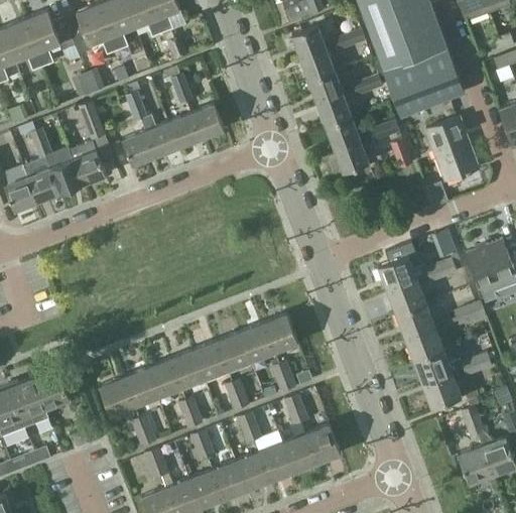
[(123,32),(136,27),(125,0),(110,0),(101,4),(119,51),(129,47),(123,32)]
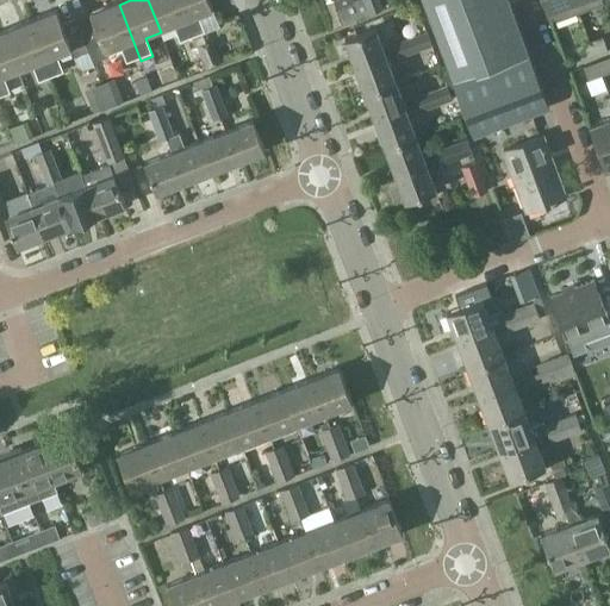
[(180,45),(193,39),(178,0),(148,0),(161,32),(174,27),(180,45)]
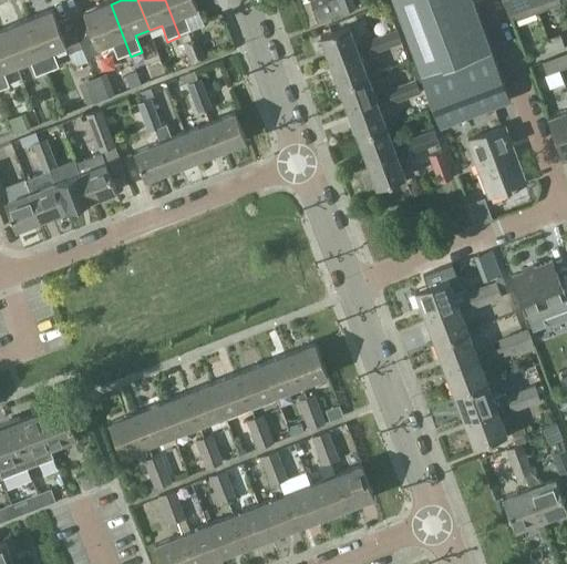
[(165,0),(179,37),(192,32),(185,16),(198,11),(193,0),(165,0)]
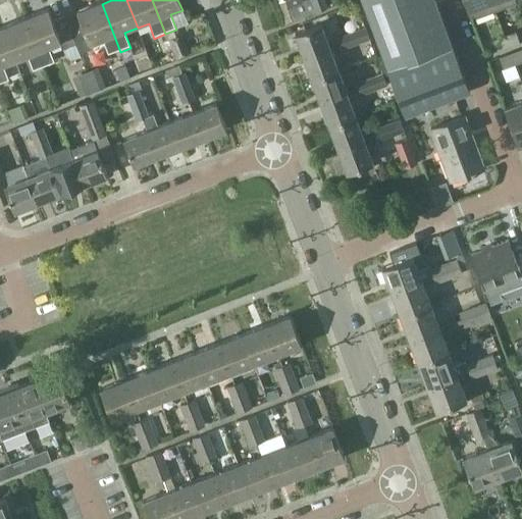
[(303,0),(292,0),(284,3),(293,23),(315,15),(310,0),(304,2),(303,0)]
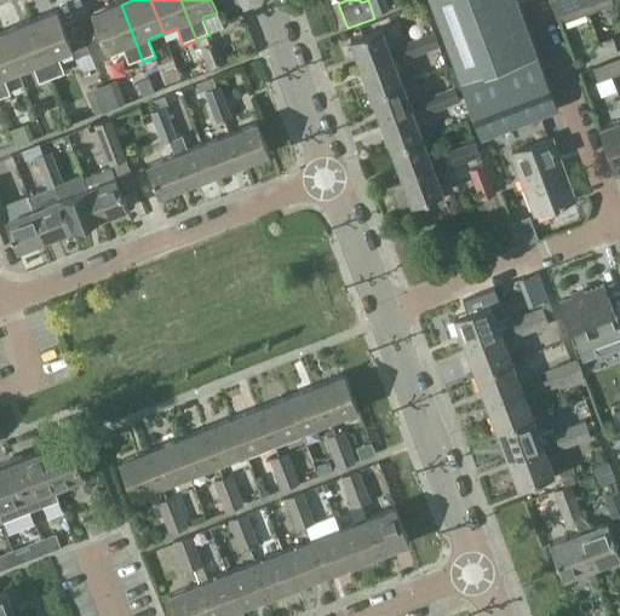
[(367,0),(368,0),(374,18),(390,12),(385,0),(367,0)]
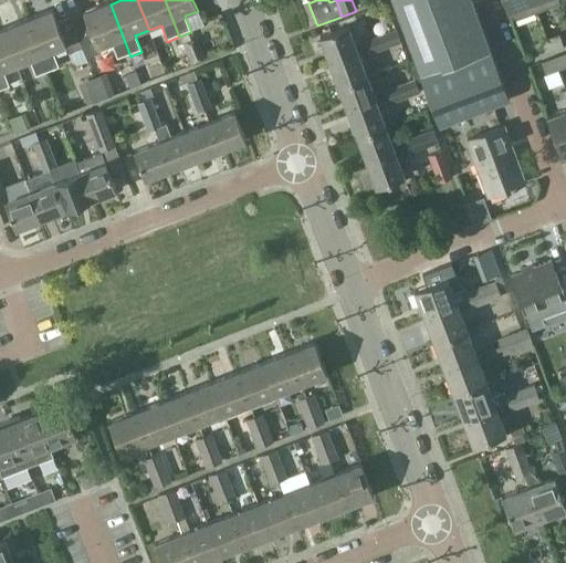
[(391,0),(421,76),(491,50),(472,0),(391,0)]
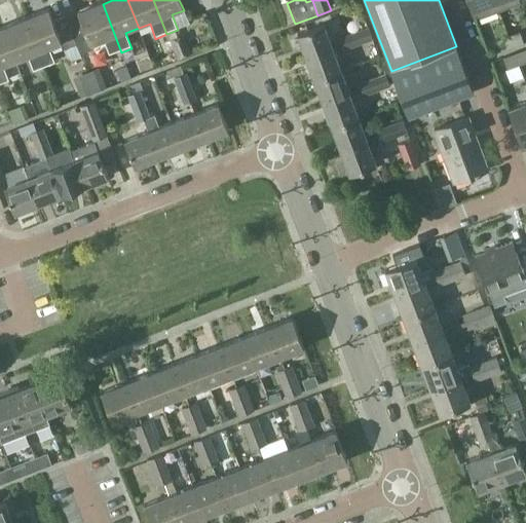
[(468,0),(477,22),(499,12),(494,0),(468,0)]
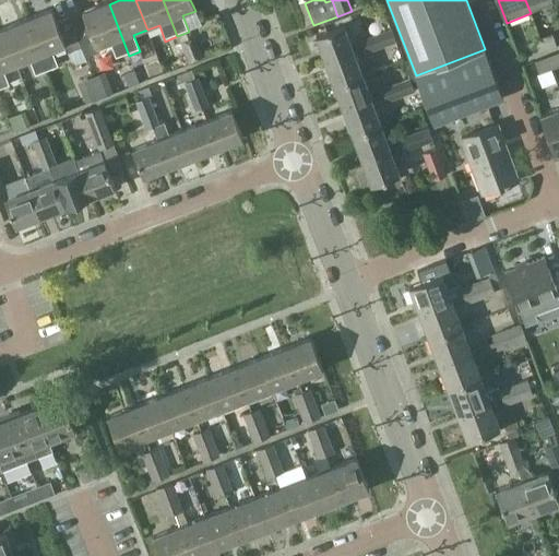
[(525,0),(531,13),(555,4),(552,0),(525,0)]
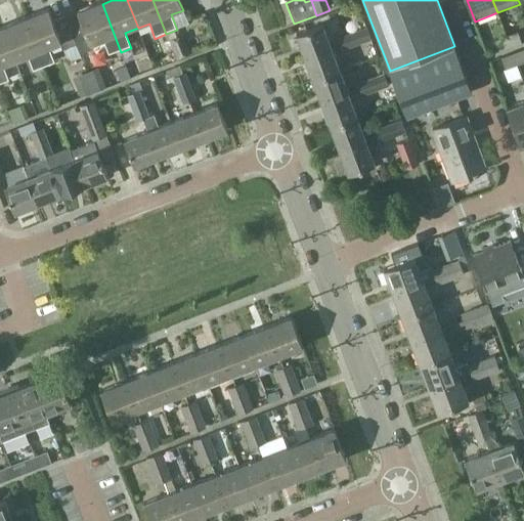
[(110,56),(121,52),(102,4),(67,17),(76,44),(80,55),(93,50),(92,46),(103,42),(110,56)]
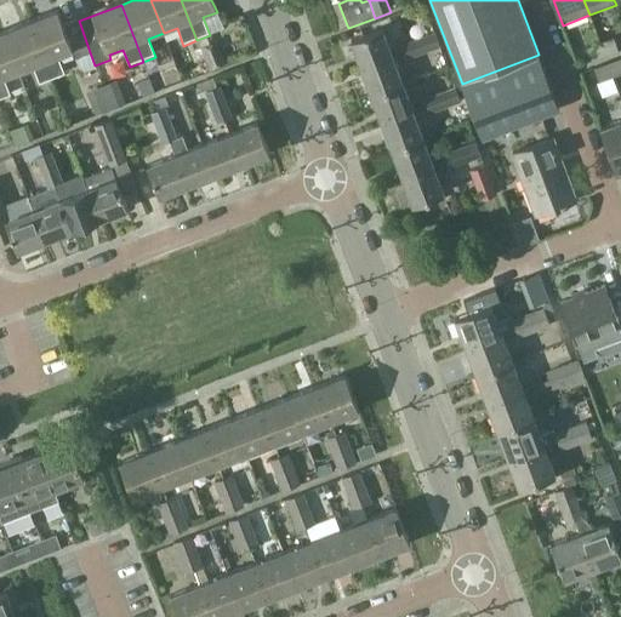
[(90,52),(79,21),(64,27),(60,13),(33,23),(55,81),(66,78),(58,60),(73,53),(75,58),(90,52)]
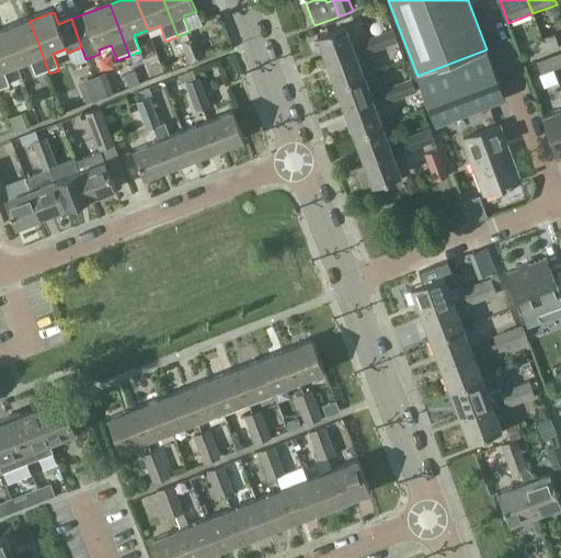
[(36,79),(49,73),(30,21),(3,31),(16,67),(30,63),(36,79)]
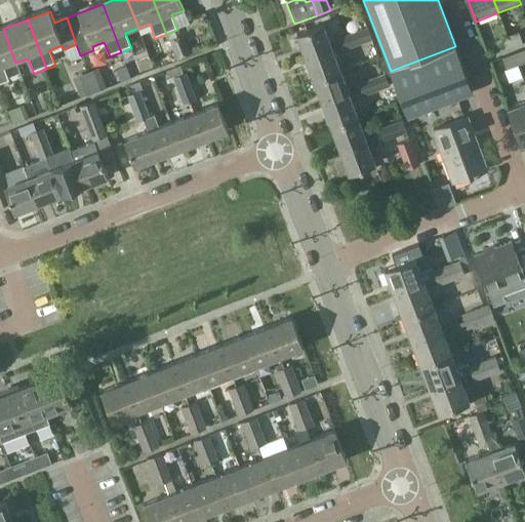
[(307,59),(332,49),(323,26),(297,35),(307,59)]
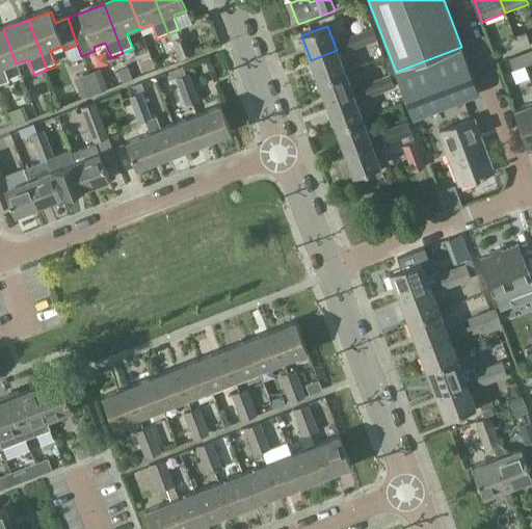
[(3,69),(16,63),(3,29),(0,30),(0,87),(9,84),(3,69)]
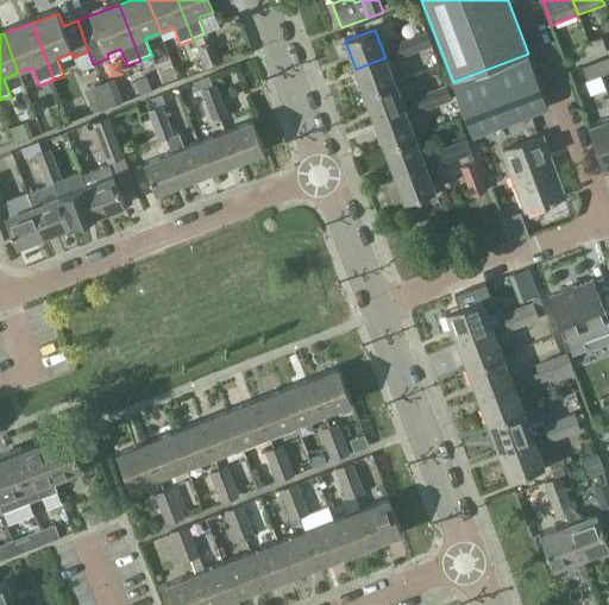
[(416,55),(432,49),(426,35),(410,41),(416,55)]
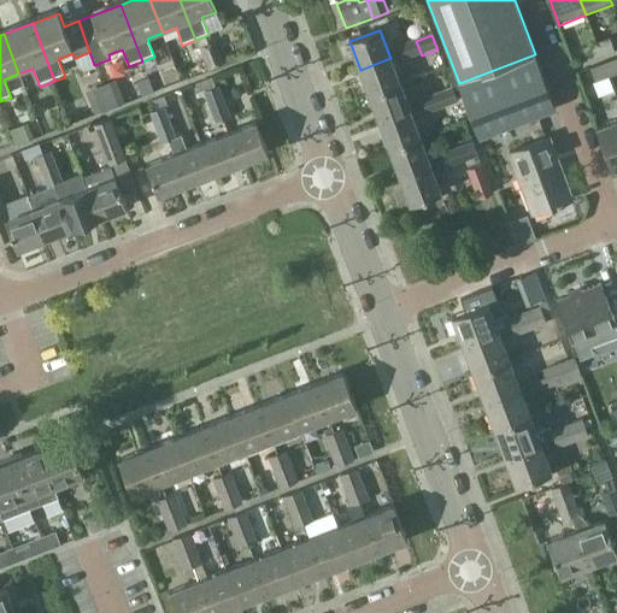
[(597,45),(601,58),(615,53),(610,40),(597,45)]
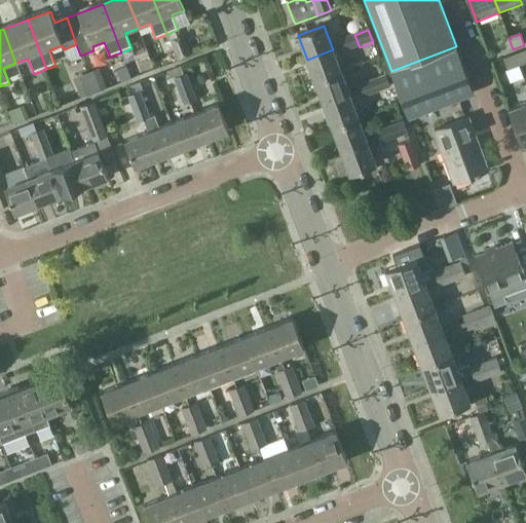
[(347,52),(360,47),(354,35),(342,40),(347,52)]
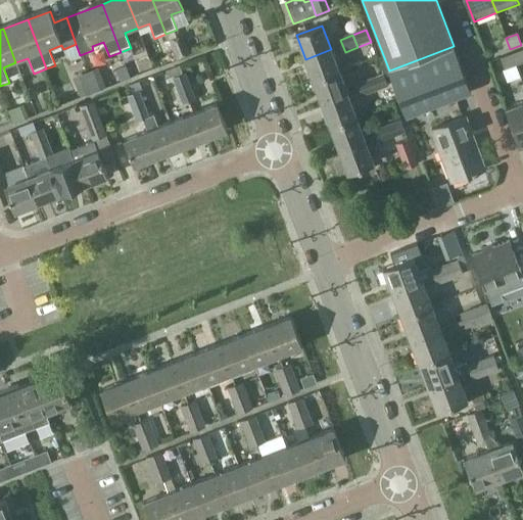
[(182,38),(170,42),(177,60),(189,55),(182,38)]
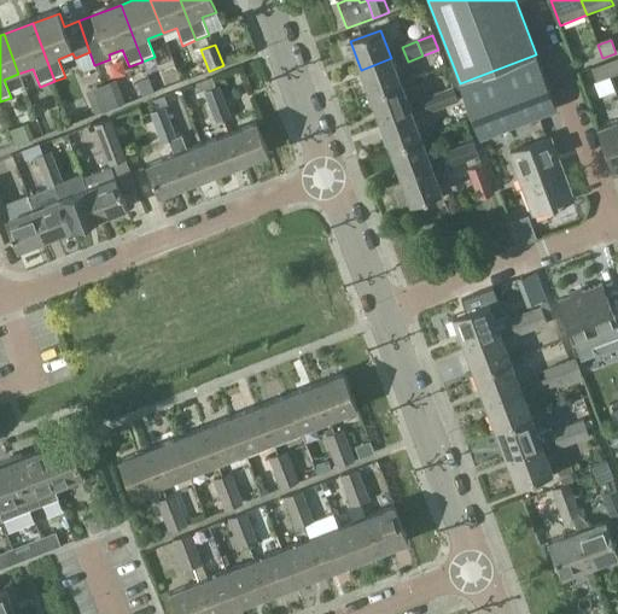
[(584,50),(589,64),(602,58),(598,45),(584,50)]
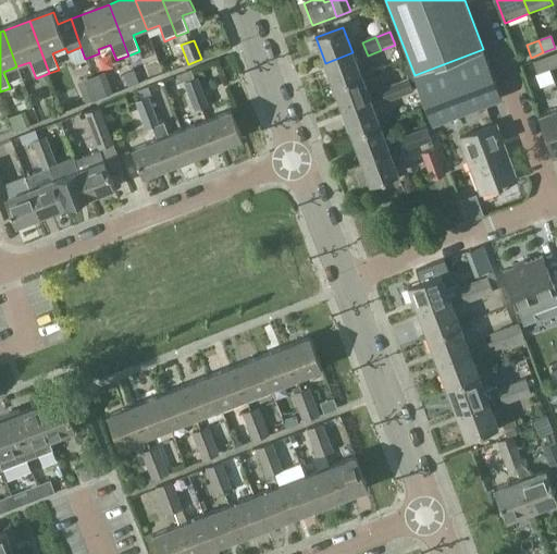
[(174,65),(185,61),(181,47),(169,51),(174,65)]
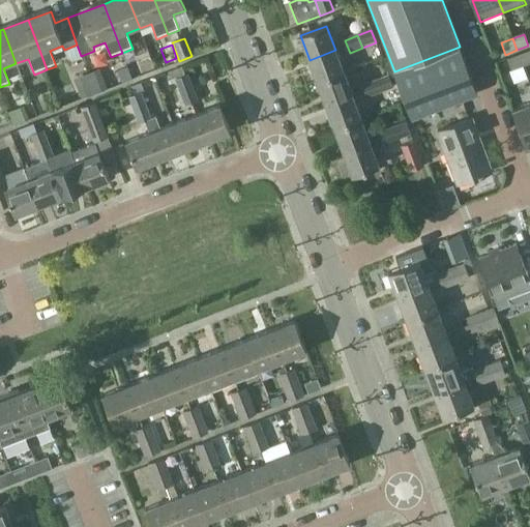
[(412,119),(477,94),(461,48),(394,72),(412,119)]
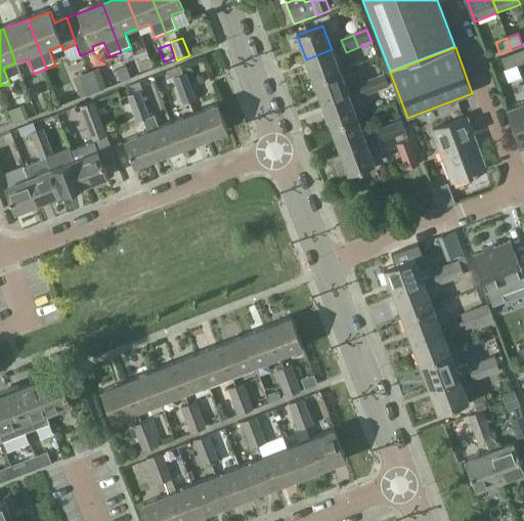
[(315,83),(341,73),(332,49),(306,59),(315,83)]
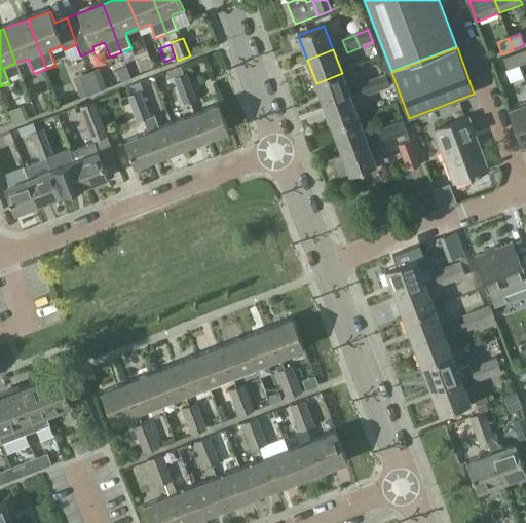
[(525,51),(515,55),(519,67),(525,64),(525,51)]
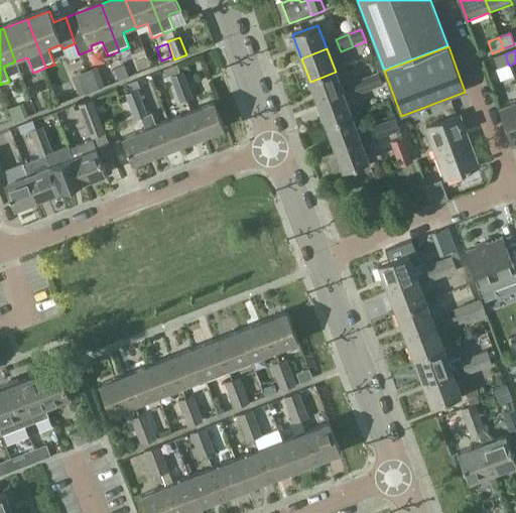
[(494,58),(498,70),(509,66),(505,54),(494,58)]
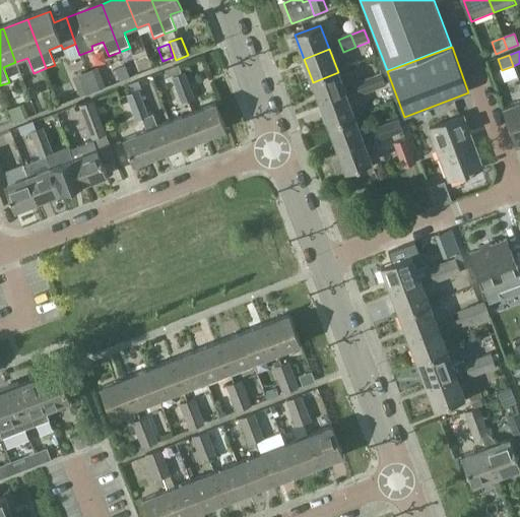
[(98,69),(85,74),(92,93),(105,89),(105,88),(98,69)]
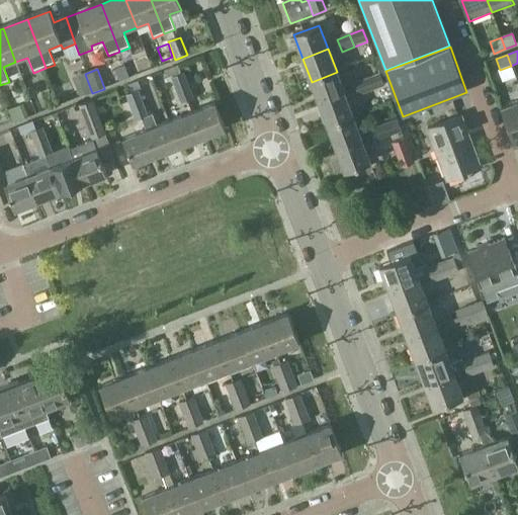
[(346,95),(342,85),(337,72),(312,82),(320,105),(346,95)]
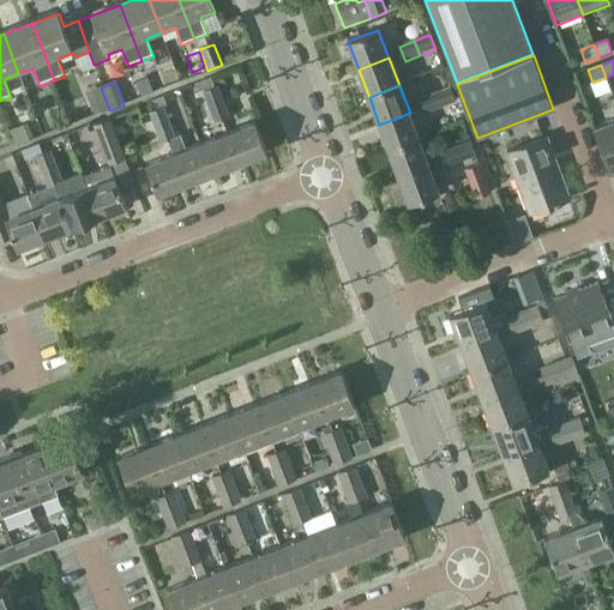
[(209,109),(223,103),(217,88),(203,94),(209,109)]
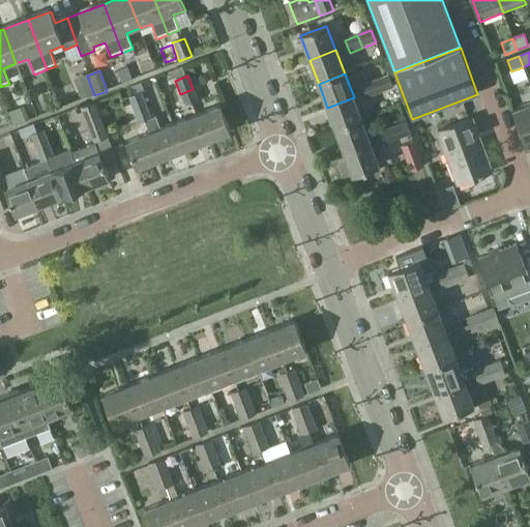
[(376,82),(380,94),(393,89),(388,77),(376,82)]
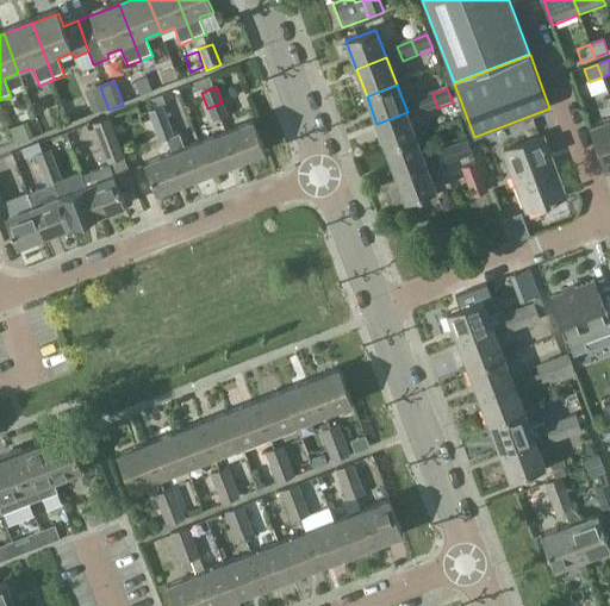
[(417,100),(419,107),(422,116),(437,108),(433,94),(417,100)]
